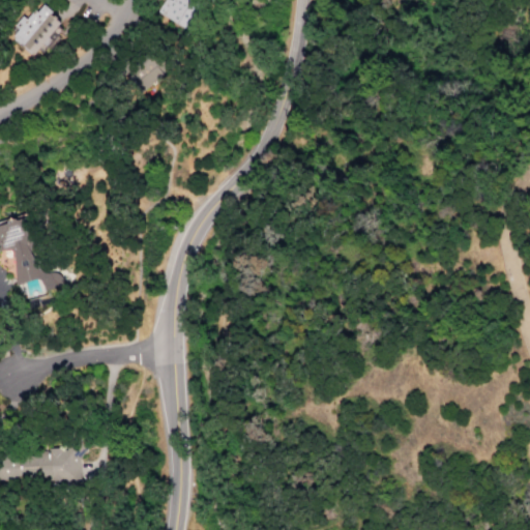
[(155,12),(163,0),(168,0),(170,1),(170,0),(187,0),(187,1),(199,7),(184,30),(155,12)]
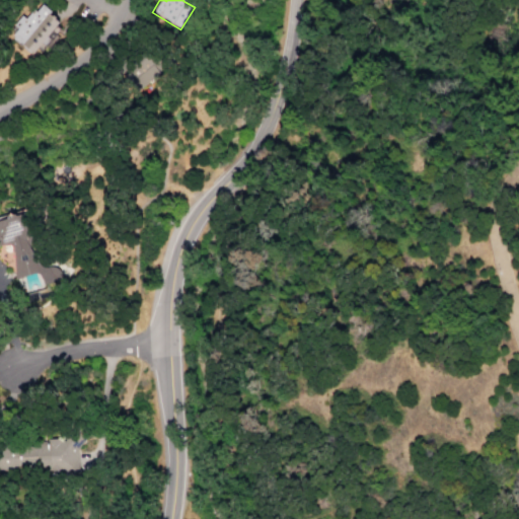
[(59,32),(45,49),(42,46),(32,56),(11,38),(32,12),(35,15),(43,7),(51,14),(49,17),(59,26),(56,29),(59,32)]
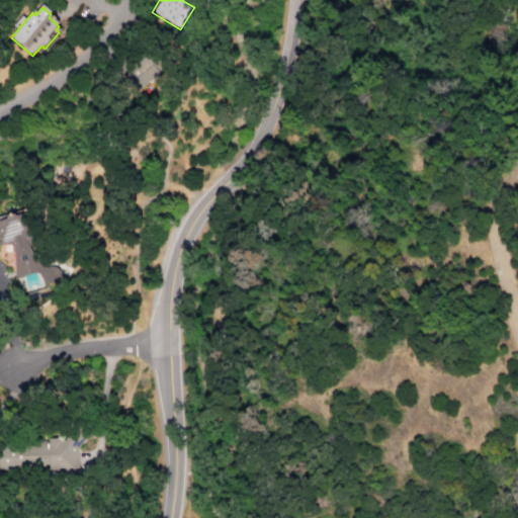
[(118,66),(144,48),(162,71),(137,89),(118,66)]
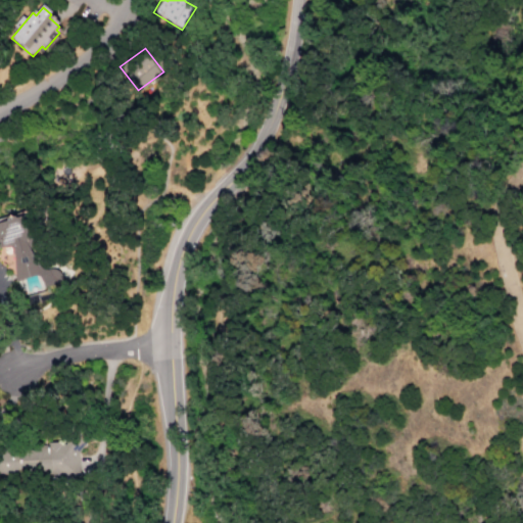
[(43,276),(15,284),(14,253),(0,243),(0,225),(6,224),(7,221),(15,219),(17,220),(35,217),(35,235),(25,244),(43,276)]
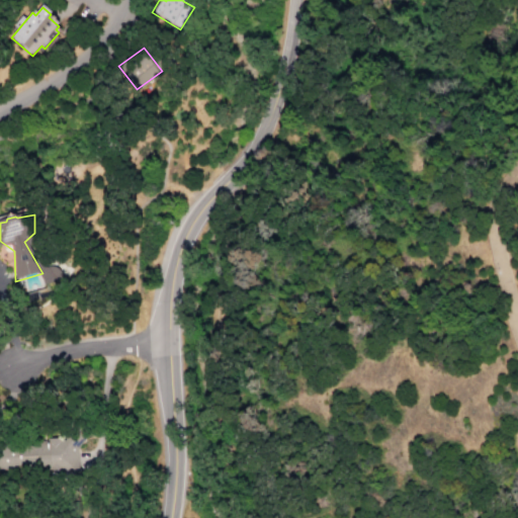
[(3,446),(69,445),(69,469),(3,468),(3,446)]
